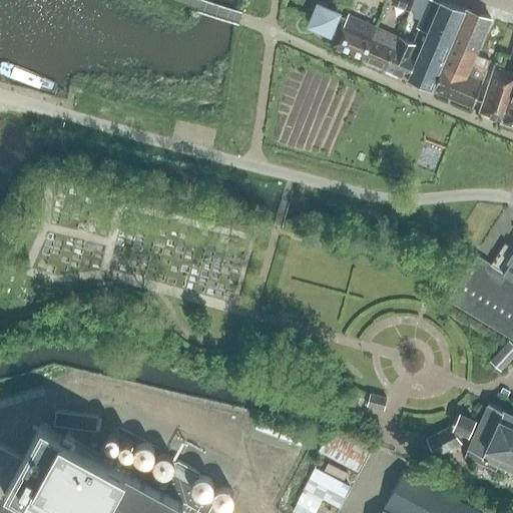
[(408,79),(439,4),(430,0),(428,0),(417,28),(419,29),(413,42),(399,37),(399,38),(384,69),(408,79)]
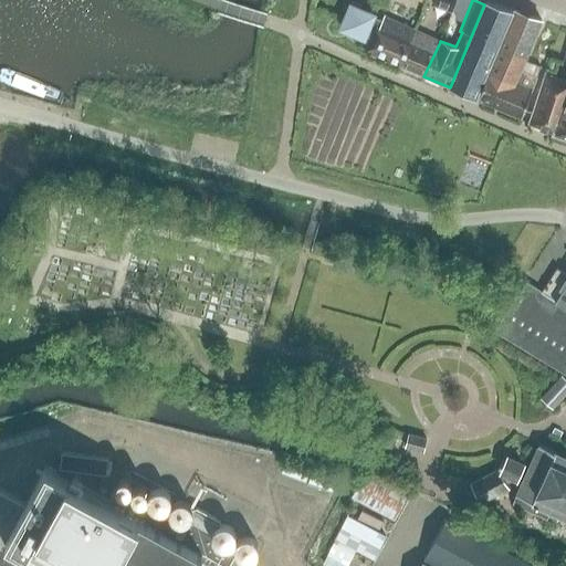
[(430,0),(429,6),(449,12),(452,0),(430,0)]
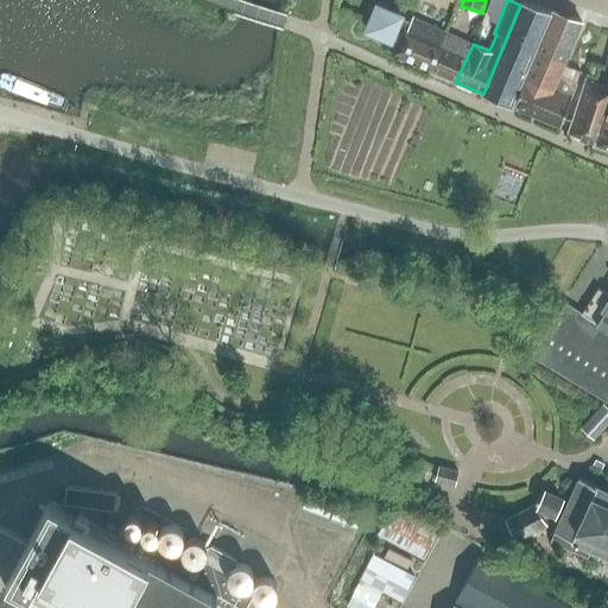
[(486,0),(483,11),(489,13),(491,14),(488,20),(498,24),(507,0),(486,0)]
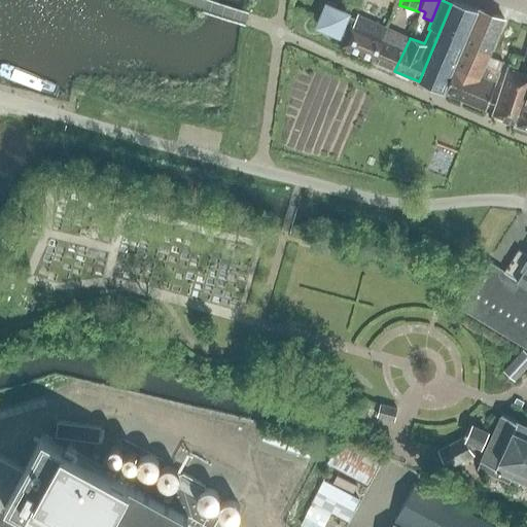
[(442,92),(478,9),(453,0),(451,4),(419,81),(442,92)]
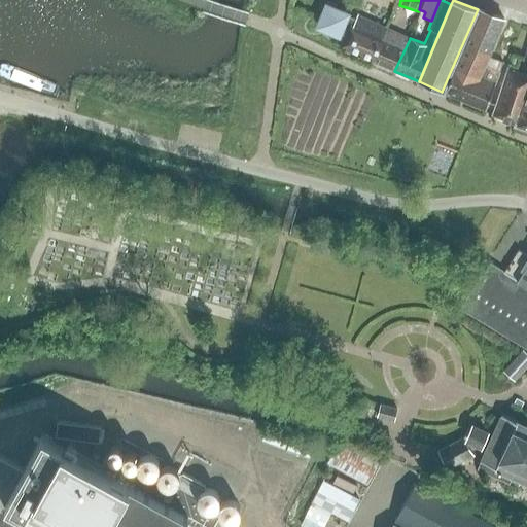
[(387,29),(358,15),(356,21),(346,16),(347,14),(326,5),(317,27),(339,35),(339,33),(345,36),(340,47),(372,62),(387,29)]
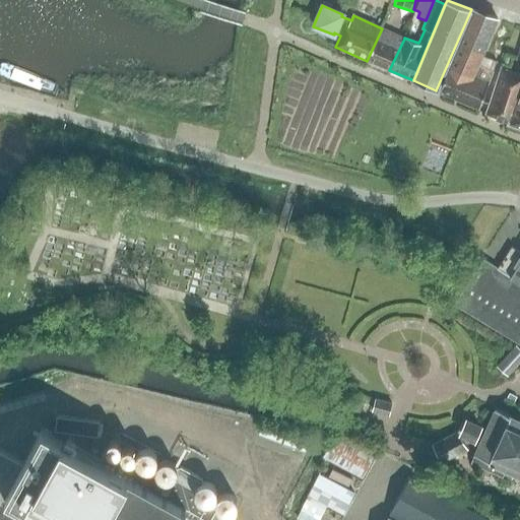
[(478,109),(494,71),(478,65),(497,18),(472,9),(438,91),(478,109)]
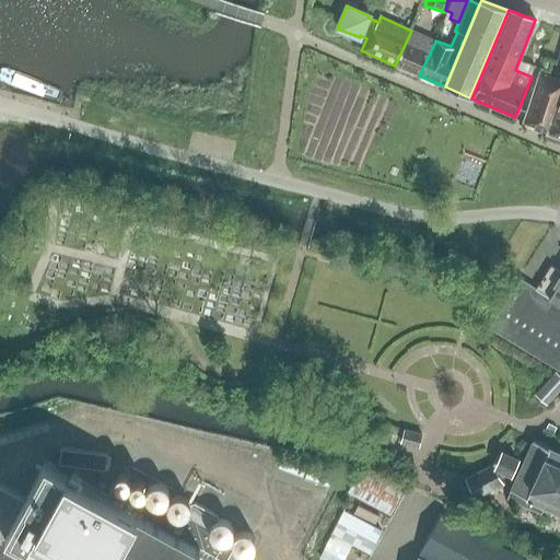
[(435,42),(419,34),(411,31),(395,66),(419,76),(435,42)]
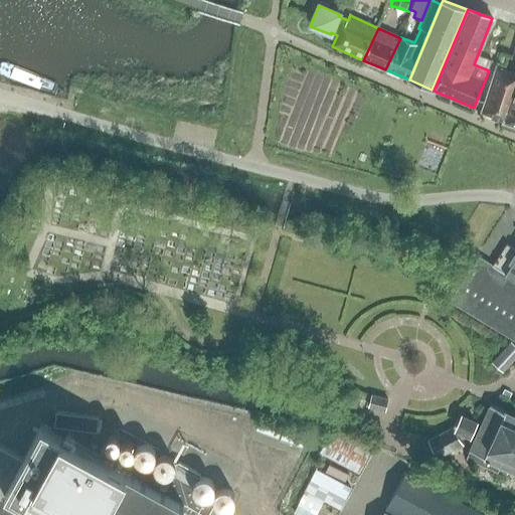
[(514,48),(513,56),(514,57),(514,78),(510,94),(514,95),(514,97),(514,100),(510,99),(503,122),(514,126),(514,48)]
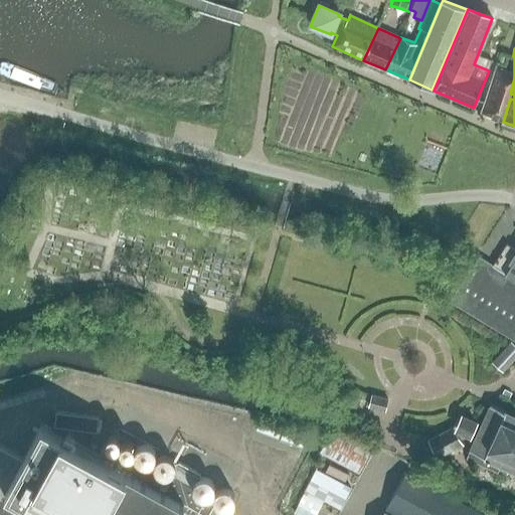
[(514,95),(510,94),(514,78),(514,73),(495,66),(481,112),(503,122),(510,99),(514,100),(514,97),(514,95)]
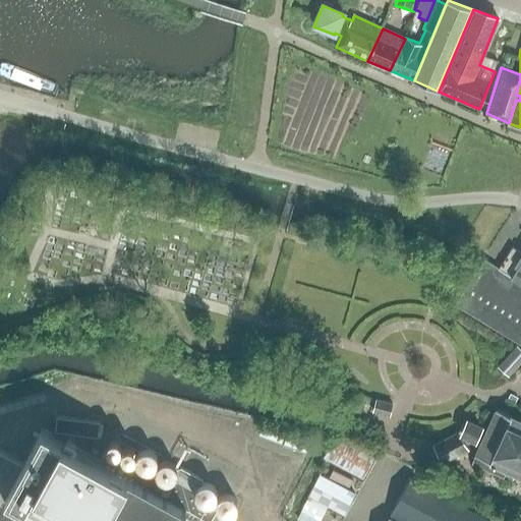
[(520,252),(512,247),(499,269),(484,259),(454,305),(520,345),(520,252)]
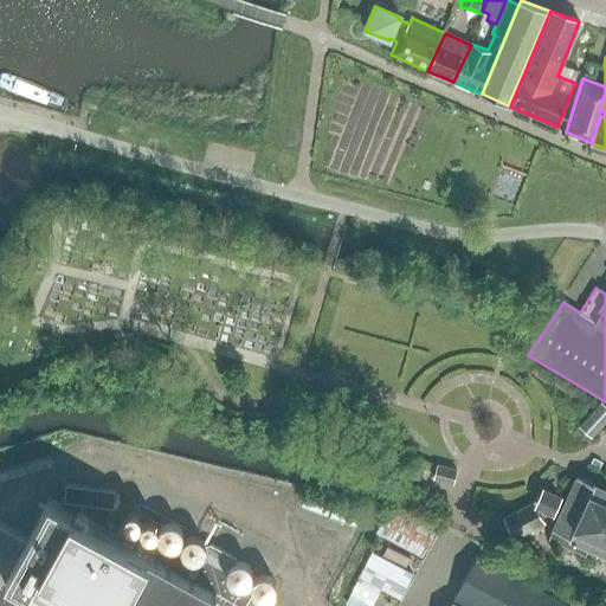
[(605,420),(605,407),(599,401),(577,426),(591,439),(605,420)]
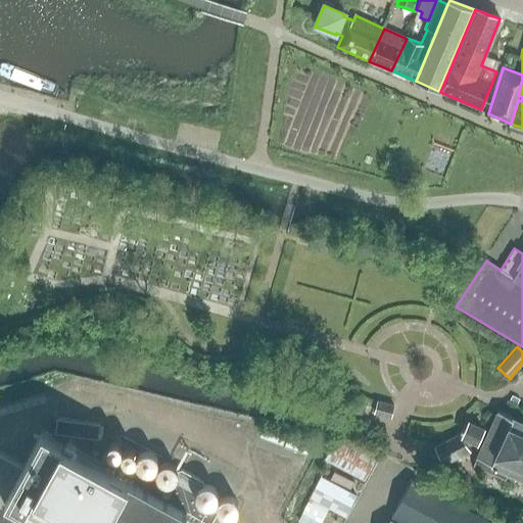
[(390,418),(393,406),(378,401),(375,414),(390,418)]
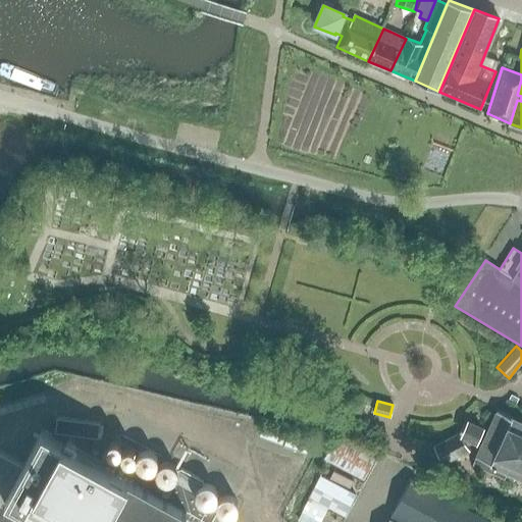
[(521,421),(497,410),(476,457),(473,464),(504,478),(506,475),(514,479),(516,475),(521,477),(521,421)]
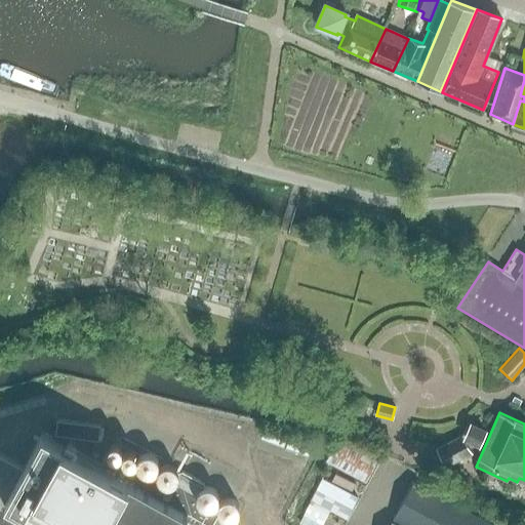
[(58,417),(56,432),(102,437),(104,422),(58,417)]
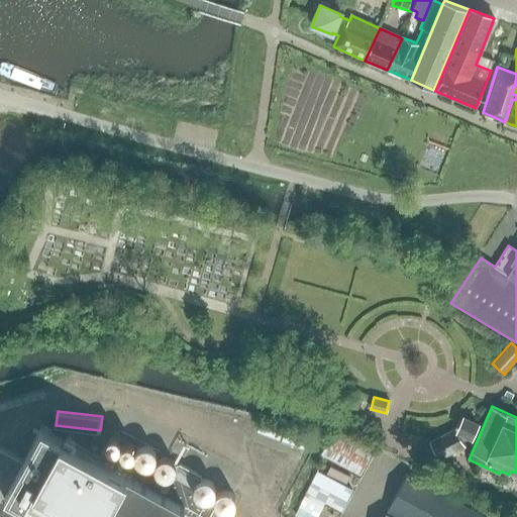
[(472,437),(477,424),(460,417),(455,429),(430,442),(439,459),(464,446),(458,434),(460,432),(472,437)]
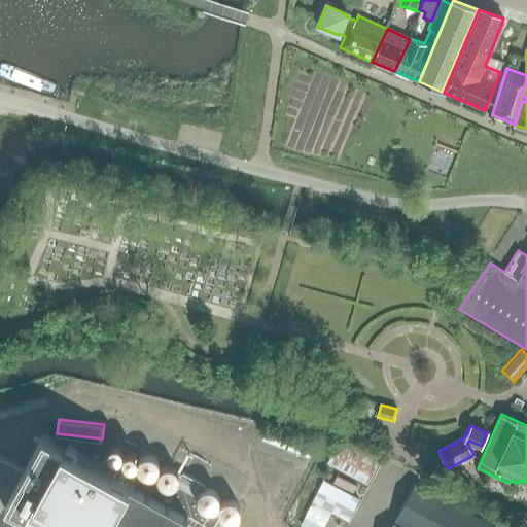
[(212,526),(221,513),(198,500),(198,497),(198,495),(200,493),(203,491),(205,490),(204,485),(182,473),(178,475),(178,477),(178,480),(178,483),(176,486),(174,487),(108,452),(100,467),(42,435),(25,468),(0,454),(0,526),(212,526)]
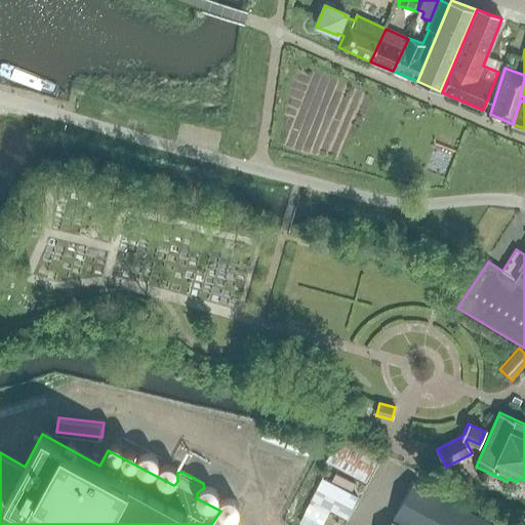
[(366,482),(379,456),(339,436),(326,461),(366,482)]
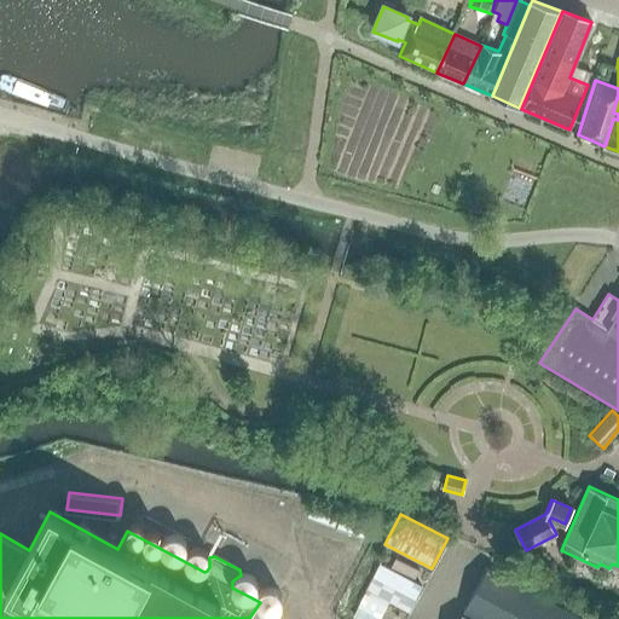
[(417,571),(393,559),(388,571),(411,582),(417,571)]
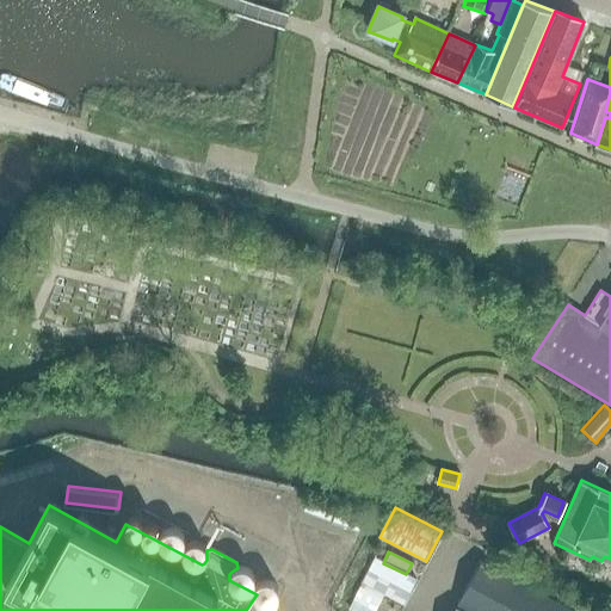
[(414,580),(371,557),(358,582),(402,605),(414,580)]
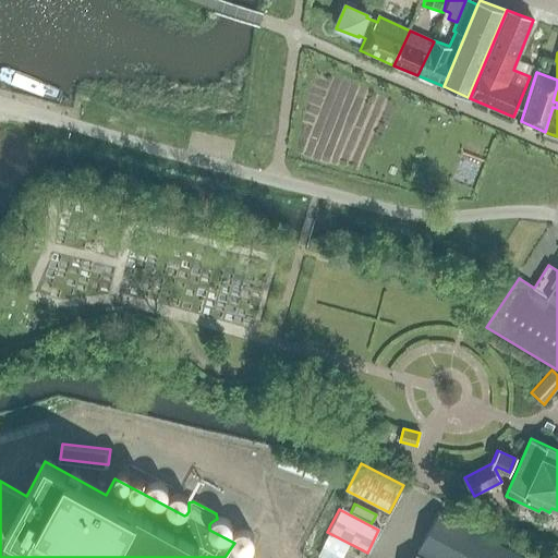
[(416,553),(425,557),(525,557),(439,510),(416,553)]
